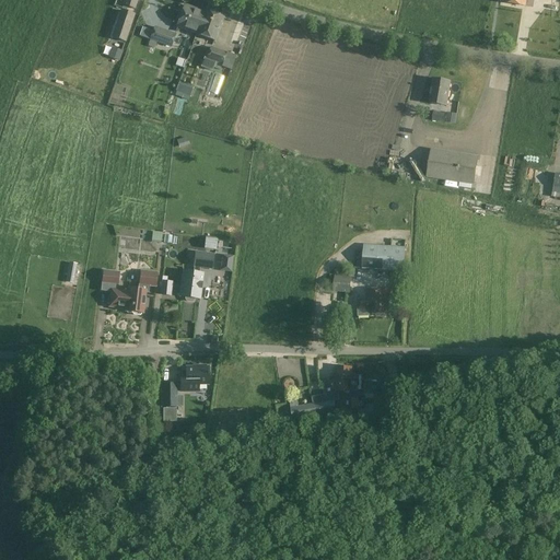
[(137,0),(124,0),(121,6),(135,10),(137,0)]
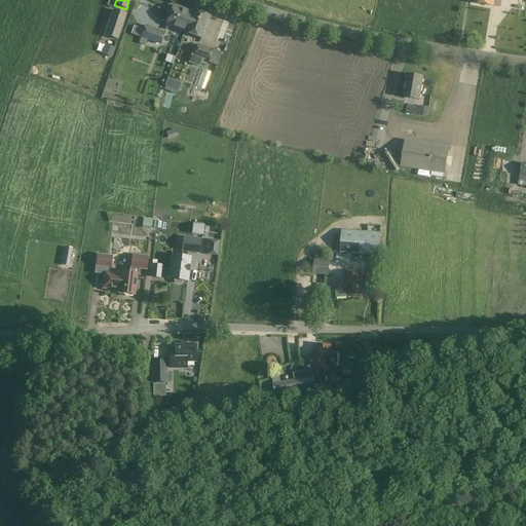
[(165,26),(184,32),(191,12),(173,6),(165,26)]
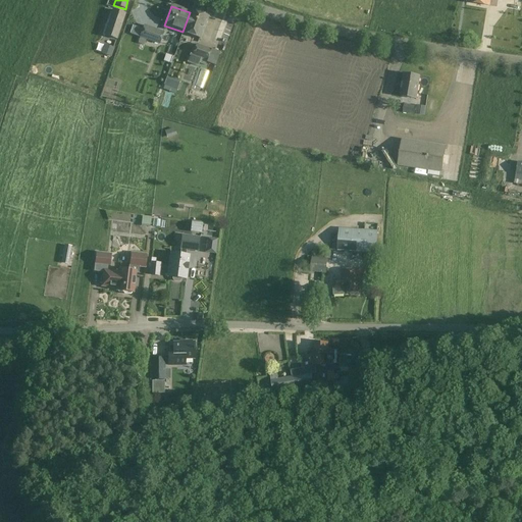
[(113,9),(111,16),(105,37),(116,40),(124,13),(113,9)]
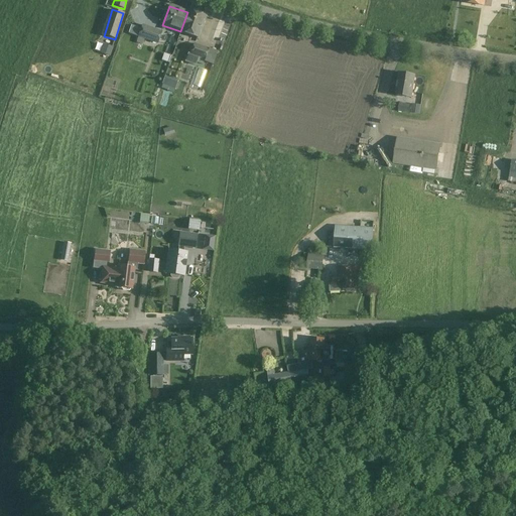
[(187,12),(180,31),(180,32),(198,37),(205,16),(188,10),(187,12)]
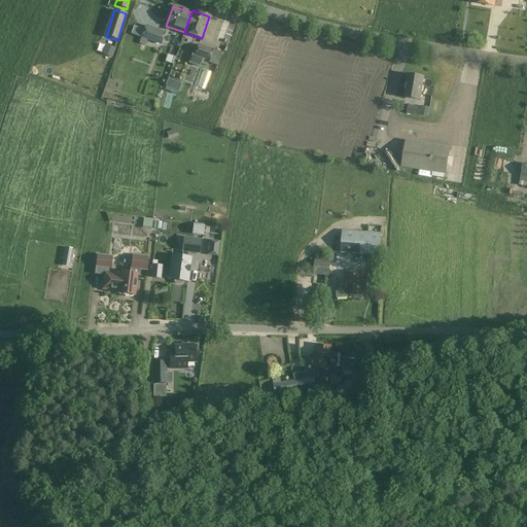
[(165,33),(146,26),(141,38),(142,39),(140,43),(146,46),(148,40),(161,45),(165,33)]
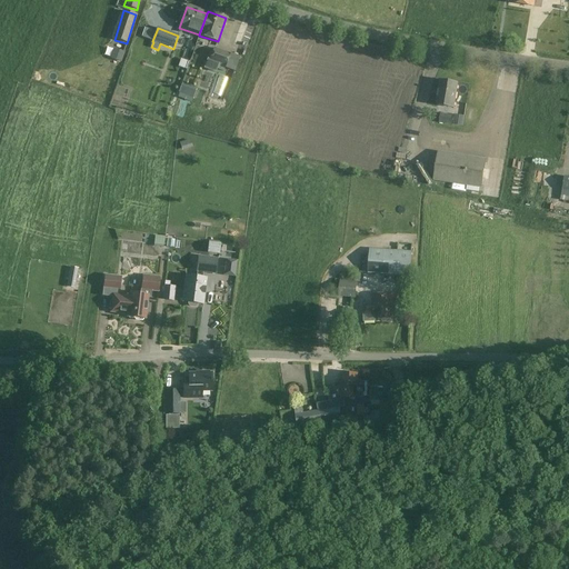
[(230,55),(215,48),(209,60),(208,59),(203,69),(216,73),(217,69),(223,72),(230,55)]
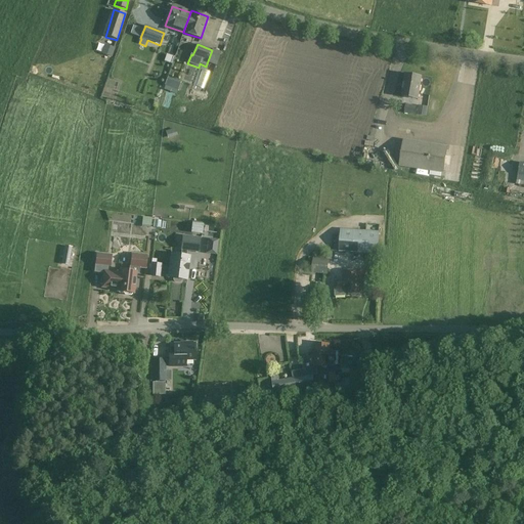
[(104,45),(101,54),(112,57),(115,48),(104,45)]
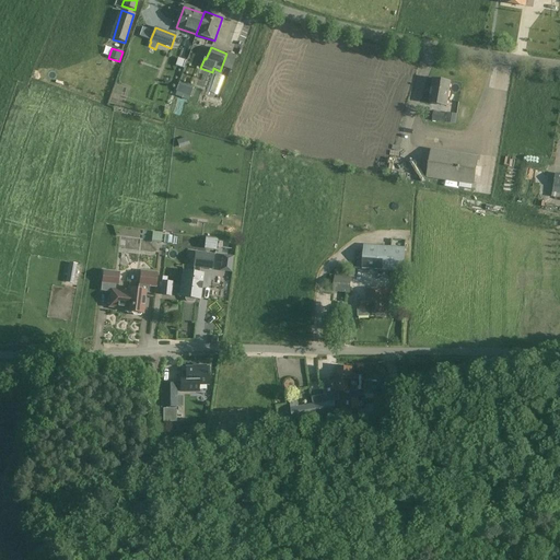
[(450,82),(433,80),(430,104),(445,107),(450,82)]
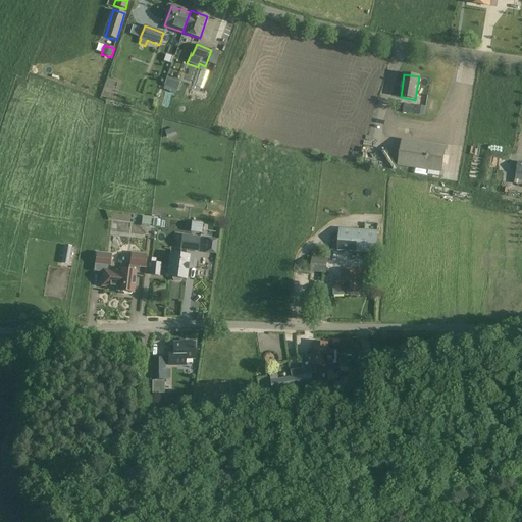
[(404,104),(403,112),(415,114),(416,106),(404,104)]
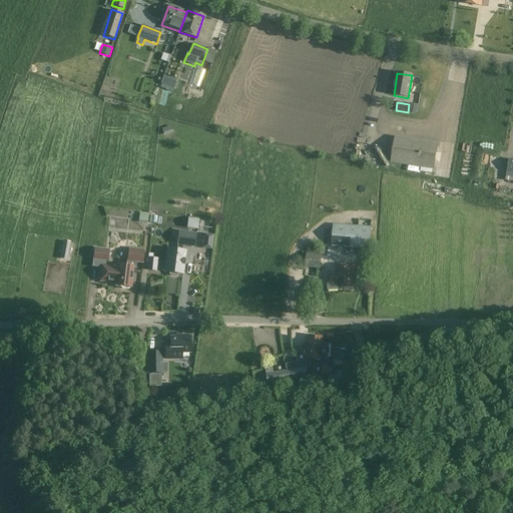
[(437,147),(395,140),(391,163),(433,170),(437,147)]
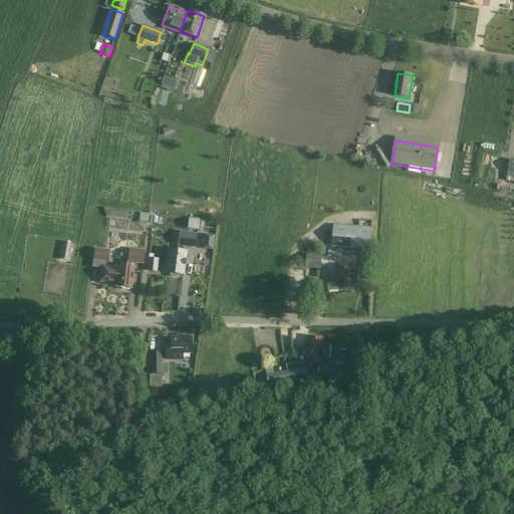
[(137,207),(136,215),(146,216),(146,208),(137,207)]
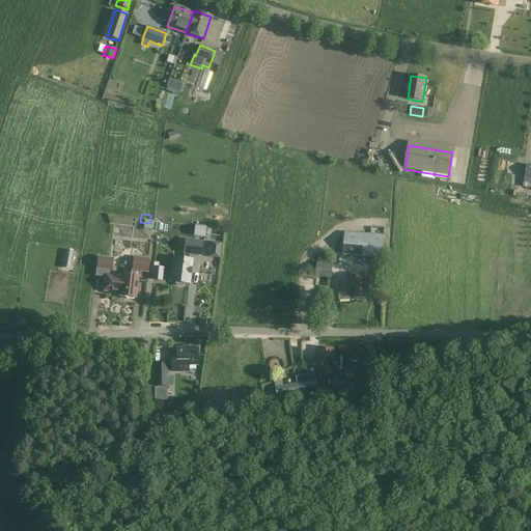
[(205,228),(195,226),(193,236),(204,238),(205,228)]
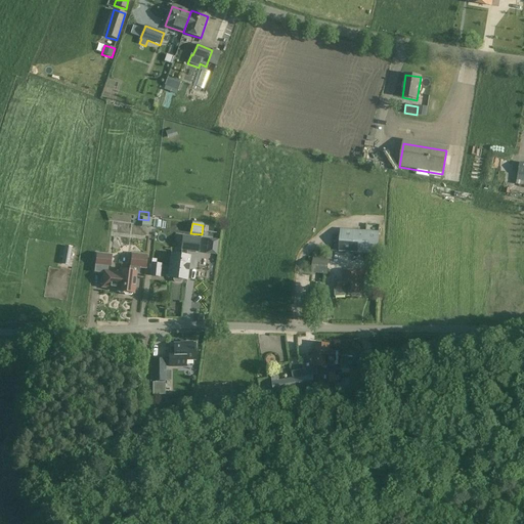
[(378,256),(379,232),(340,229),(339,253),(378,256)]
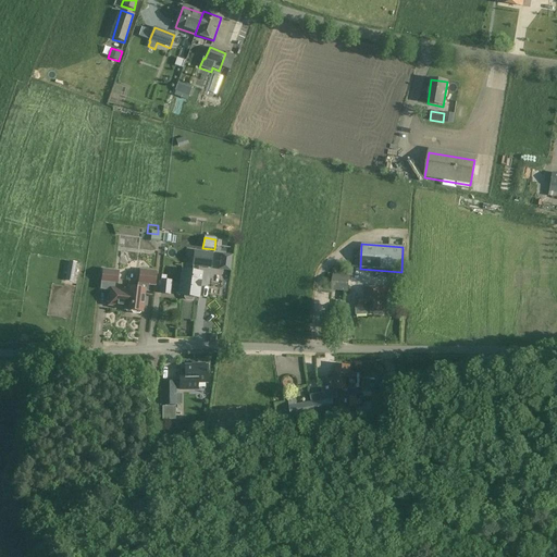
[(195,251),(192,274),(183,272),(180,296),(198,299),(201,275),(198,274),(199,268),(211,269),(213,254),(195,251)]
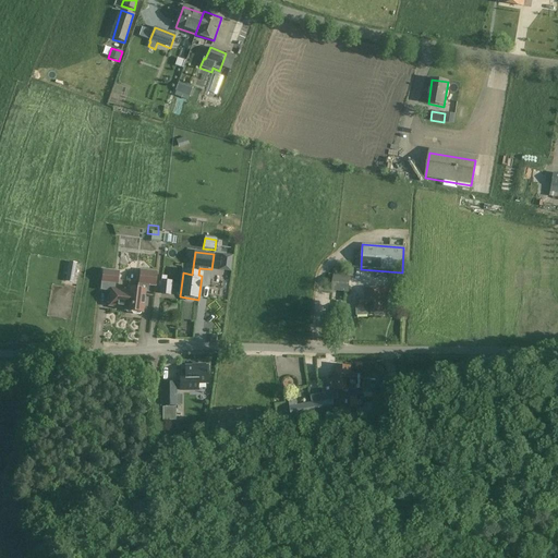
[(138,283),(154,284),(156,271),(141,270),(138,283)]
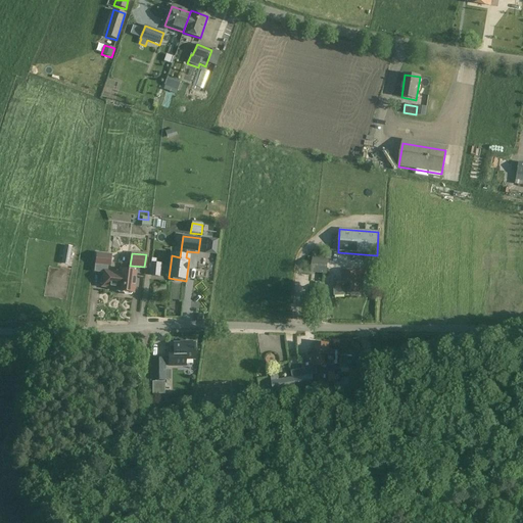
[(94,266),(108,268),(110,256),(96,254),(94,266)]
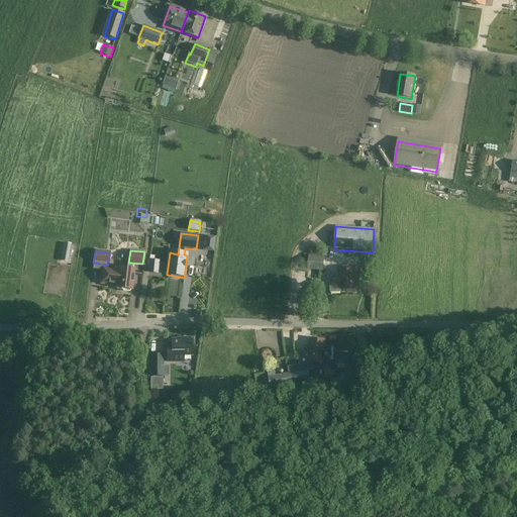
[(159,274),(160,261),(154,261),(154,256),(149,255),(148,273),(159,274)]
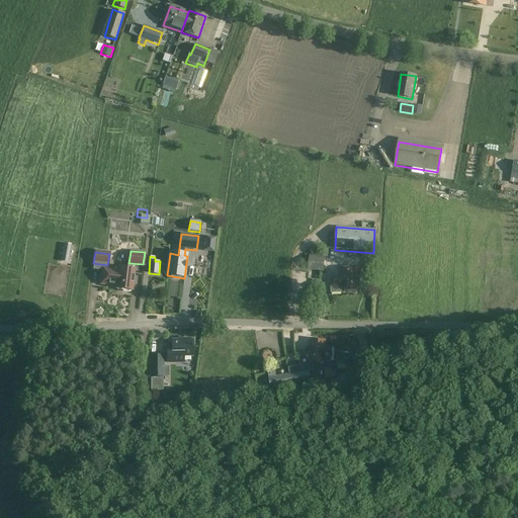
[(309,271),(324,272),(325,258),(310,257),(309,271)]
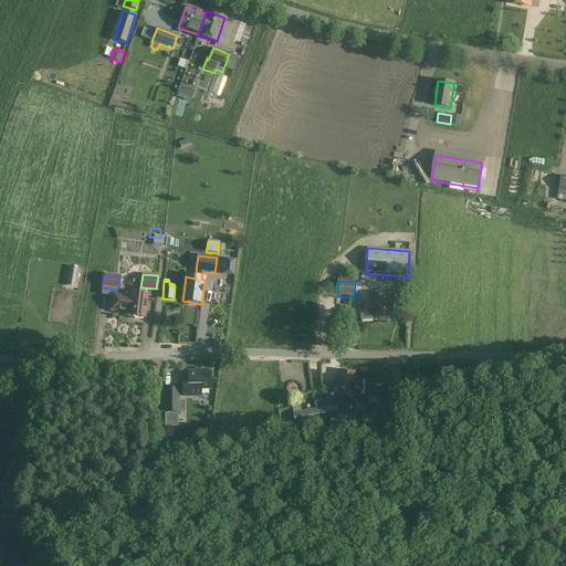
[(129,293),(128,296),(112,294),(111,303),(108,302),(107,308),(109,308),(109,312),(127,313),(126,316),(133,316),(133,317),(134,320),(139,320),(142,318),(142,317),(144,317),(146,295),(129,293)]
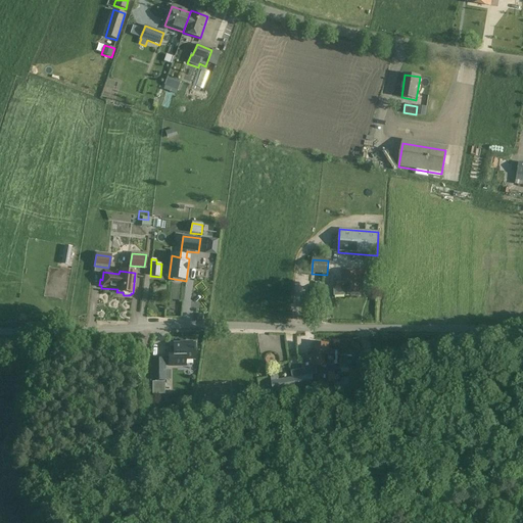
[(335,295),(344,294),(363,294),(363,271),(342,271),(342,281),(335,281),(335,295)]
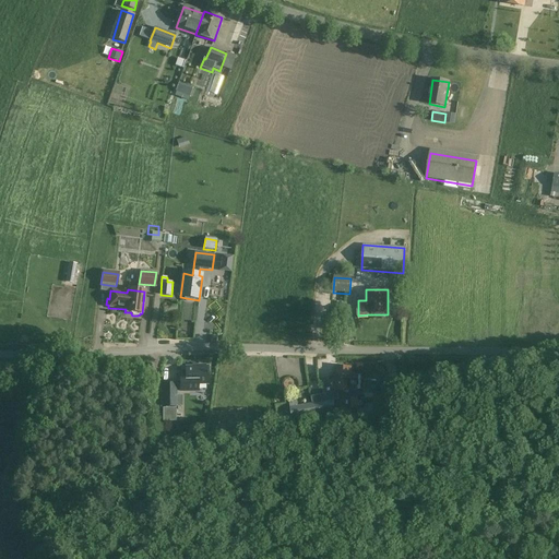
[(347,307),(336,306),(335,313),(347,314),(347,307)]
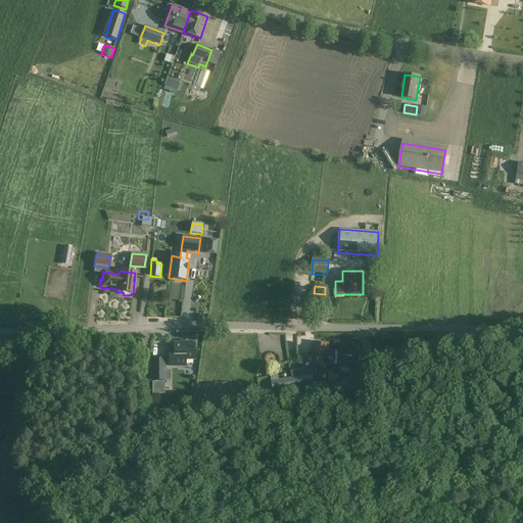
[(460,336),(445,336),(445,347),(461,346),(460,336)]
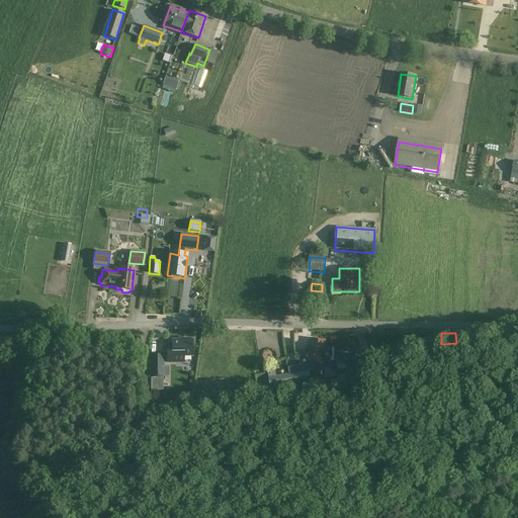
[(167,347),(167,362),(184,361),(184,355),(192,355),(192,346),(193,346),(193,344),(192,344),(192,339),(189,339),(188,338),(184,338),(183,339),(172,339),(172,347),(167,347)]
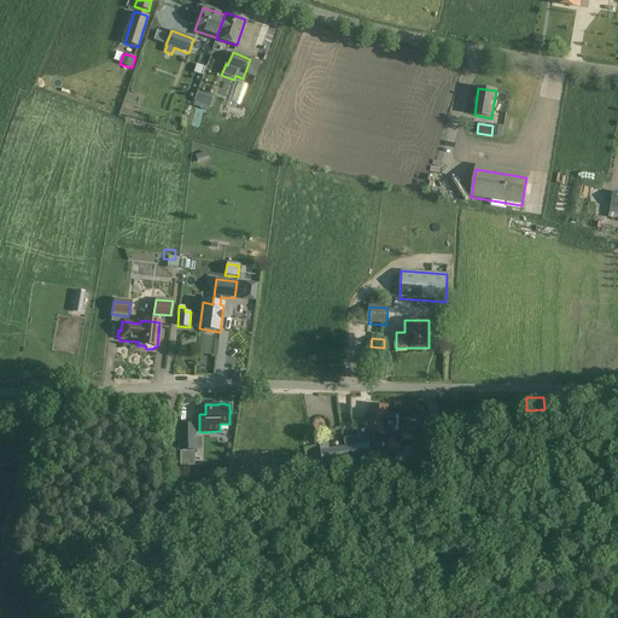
[(396,429),(396,414),(388,414),(388,407),(372,407),(372,418),(368,418),(367,423),(355,424),(359,444),(368,443),(369,432),(386,433),(386,431),(395,431),(395,429),(396,429)]
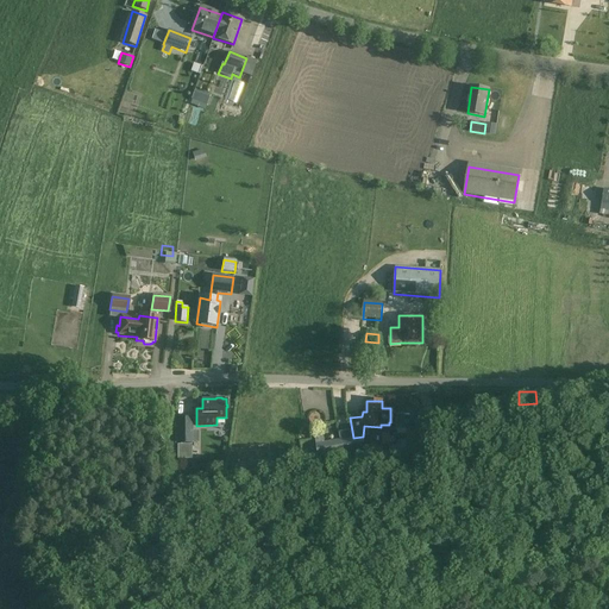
[(453,414),(456,424),(468,421),(465,412),(453,414)]
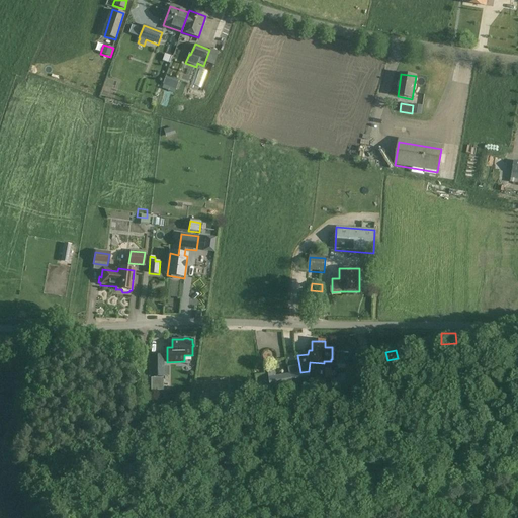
[(151,355),(151,376),(163,376),(163,375),(168,375),(168,366),(163,366),(163,355),(151,355)]
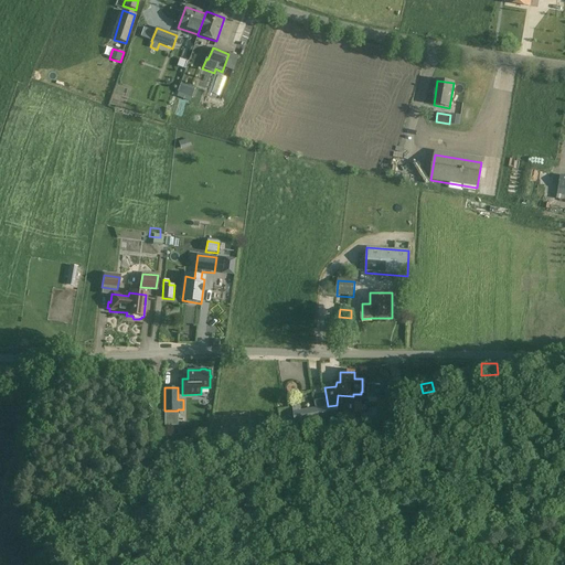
[(301,411),(299,402),(291,403),(296,424),(339,416),(337,405),(328,406),(301,411)]
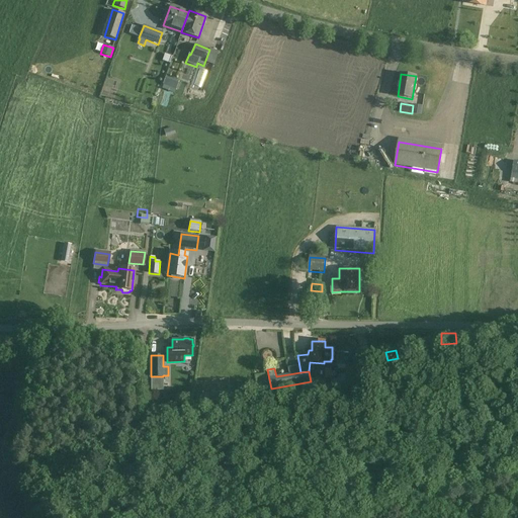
[(256,385),(238,389),(239,397),(257,395),(256,385)]
